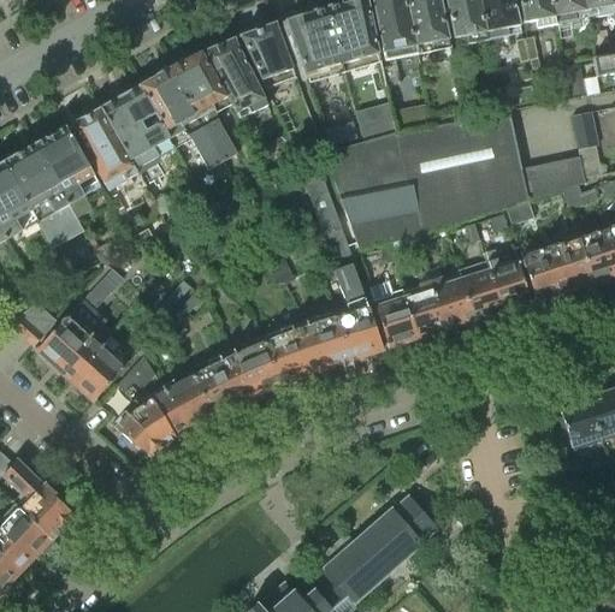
[(352,0),(287,19),(306,73),(379,52),(368,0),(352,0)]
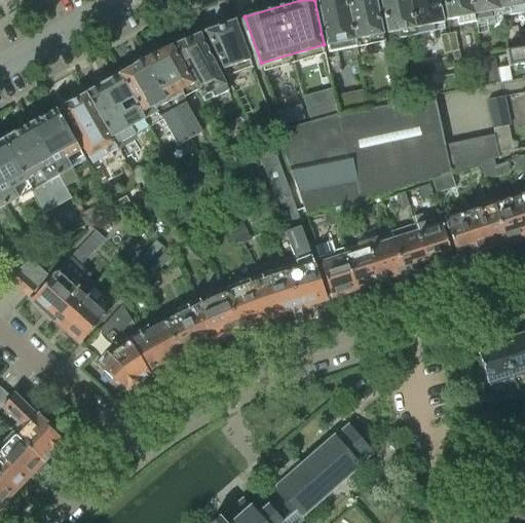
[(329,51),(358,46),(355,38),(347,0),(319,0),(328,44),(329,51)]
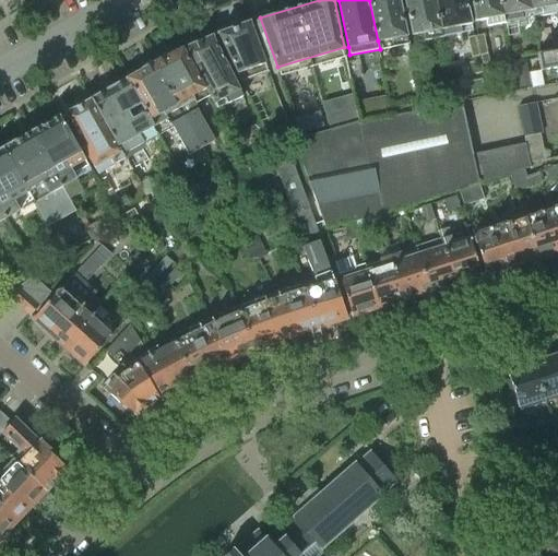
[(410,43),(407,35),(401,0),(369,0),(378,40),(380,49),(410,43)]
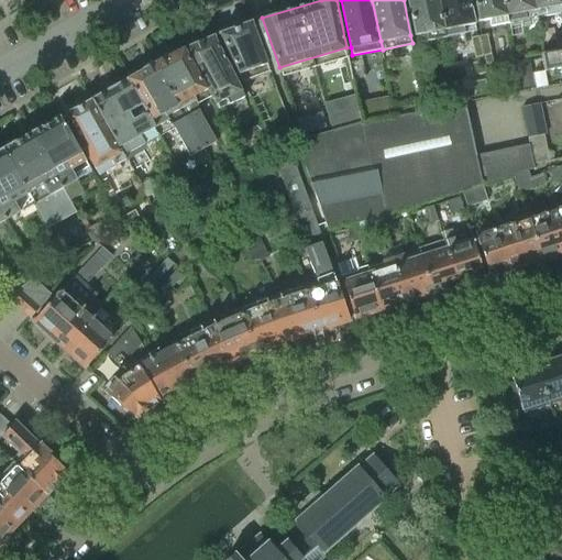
[(447,36),(439,0),(408,0),(415,34),(427,32),(428,39),(445,35),(447,36)]
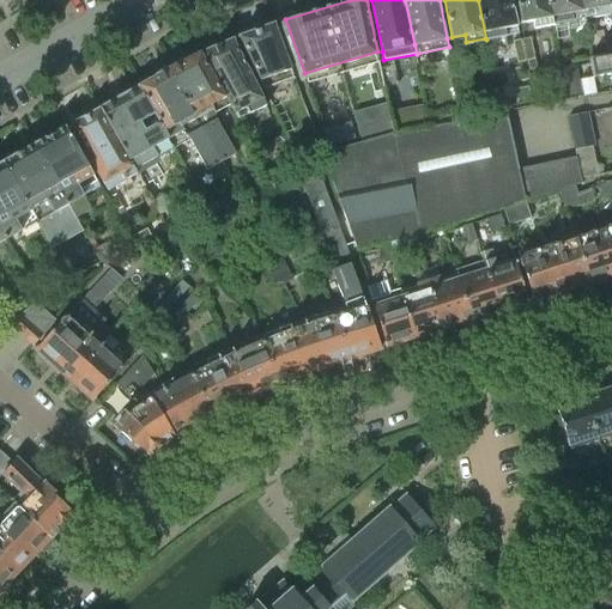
[(478,0),(486,40),(508,36),(507,28),(517,25),(513,0),(478,0)]
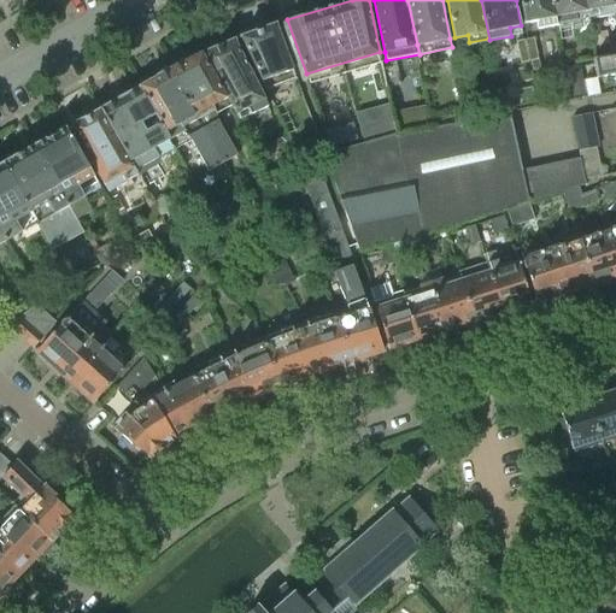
[(521,0),(526,22),(555,16),(552,0),(521,0)]
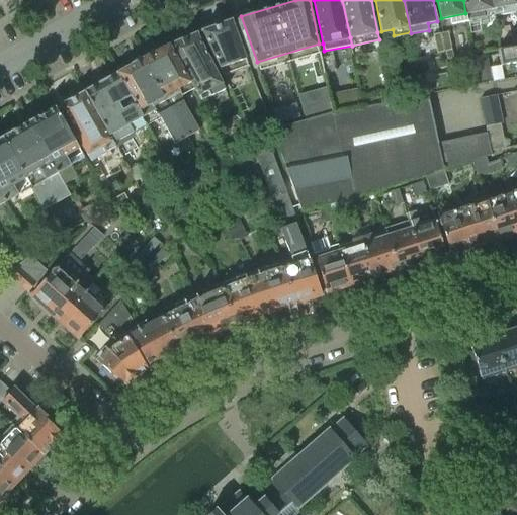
[(463,0),(465,13),(491,8),(490,0),(463,0)]
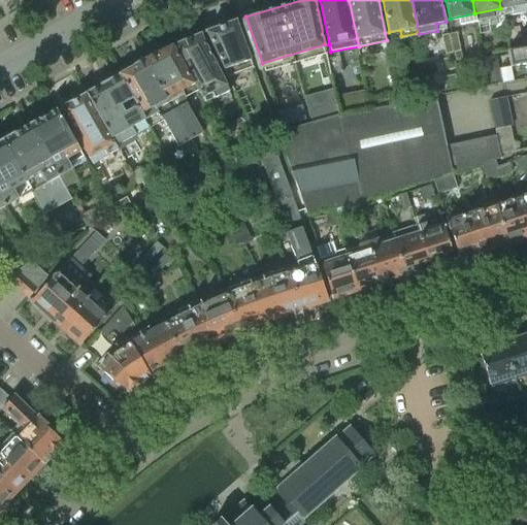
[(499,0),(500,8),(526,3),(525,0),(499,0)]
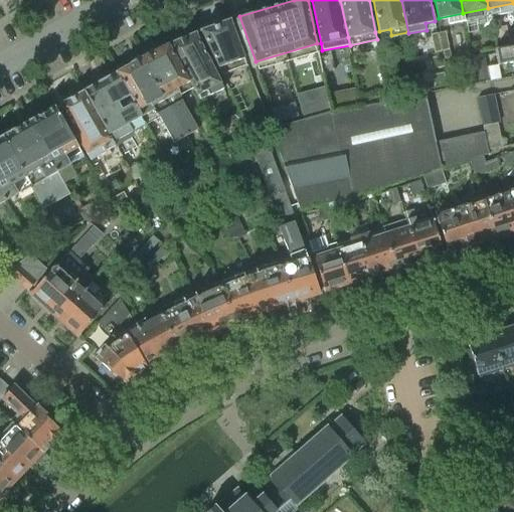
[(252,135),(272,128),(230,18),(201,30),(219,65),(234,97),(252,135)]
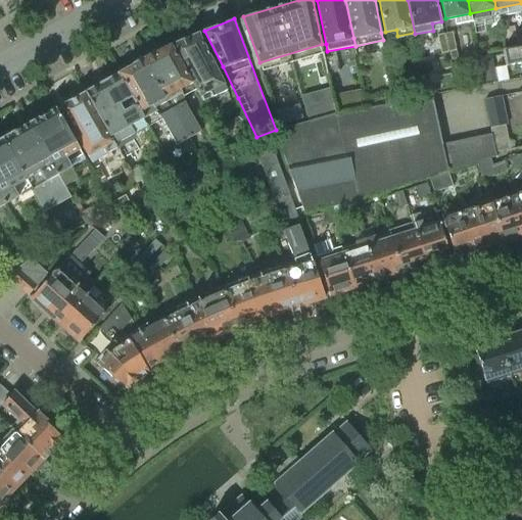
[(453,30),(444,31),(448,50),(457,48),(453,30)]
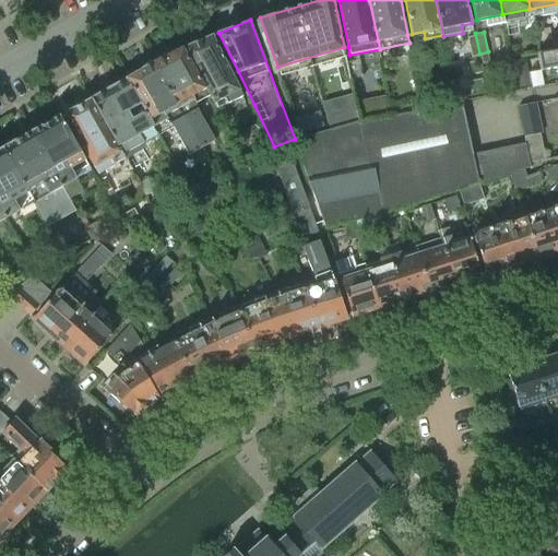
[(472,55),(479,54),(475,33),(469,35),(472,55)]
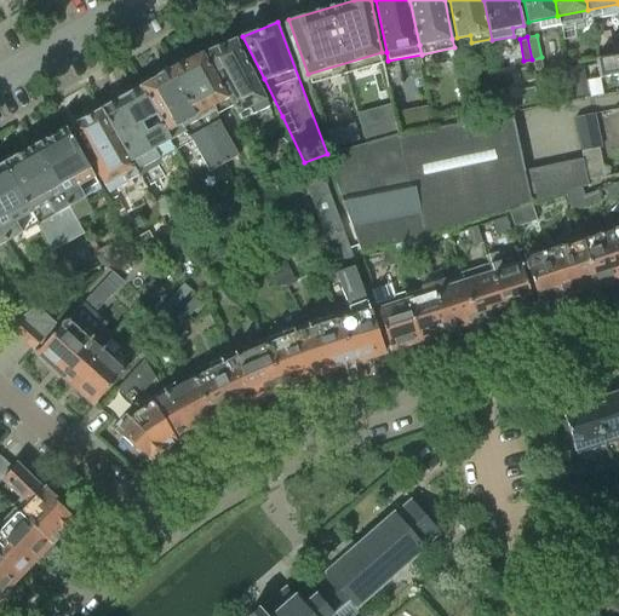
[(236,38),(205,51),(234,103),(233,104),(241,119),(270,105),(267,98),(236,38)]
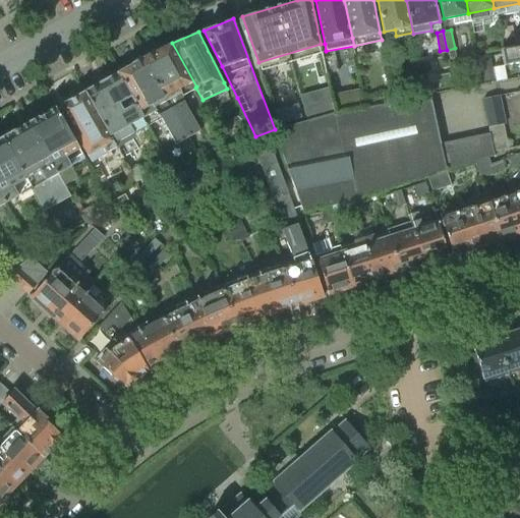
[(183,95),(195,88),(196,87),(172,43),(147,57),(169,99),(181,92),(183,95)]
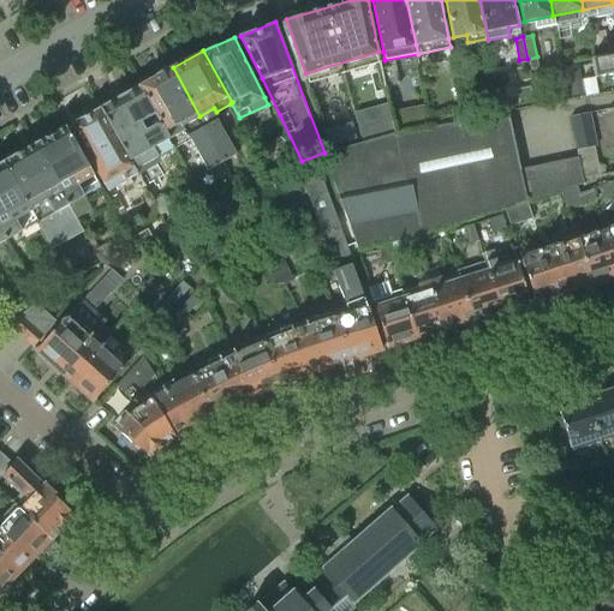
[(613,72),(613,51),(592,55),(595,76),(613,72)]
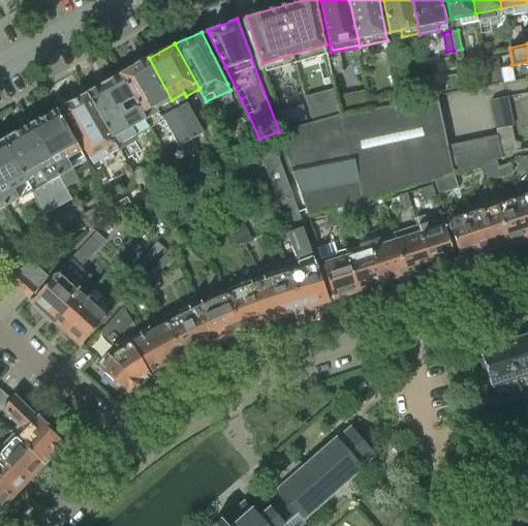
[(466,65),(462,49),(457,50),(455,51),(459,67),(466,65)]
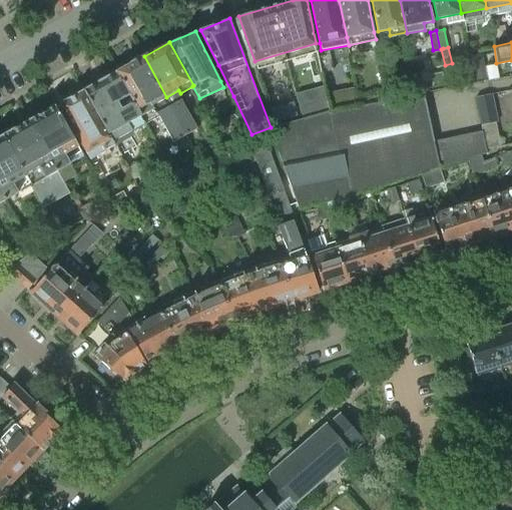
[(470,54),(476,79),(487,76),(482,52),(470,54)]
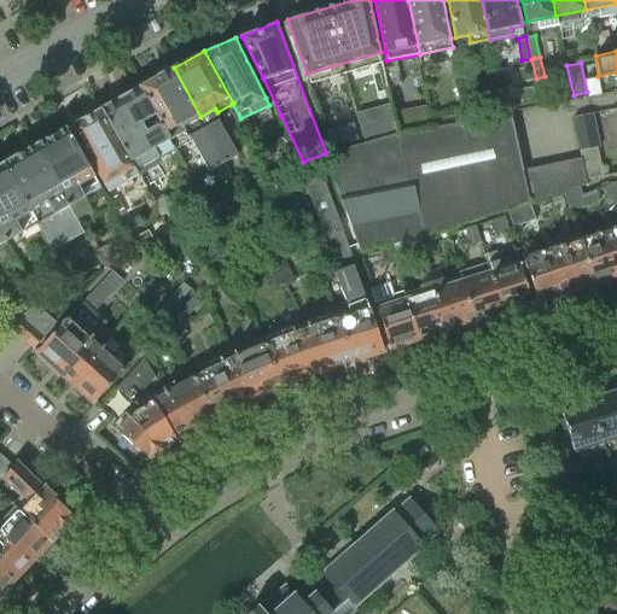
[(192,139),(190,134),(182,127),(201,117),(174,68),(143,85),(178,147),(192,139)]
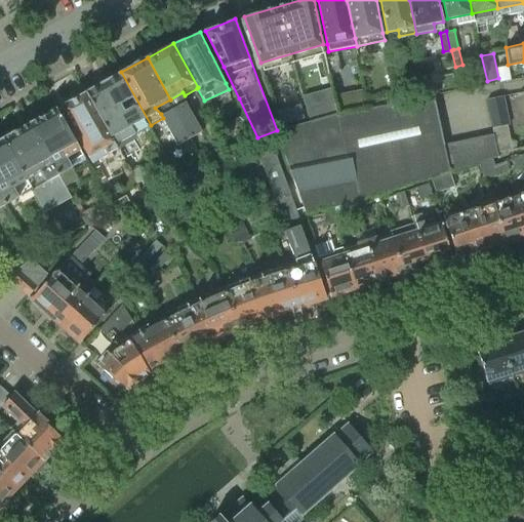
[(138,131),(151,125),(121,72),(119,73),(119,72),(87,90),(124,159),(134,154),(128,143),(140,136),(138,131)]
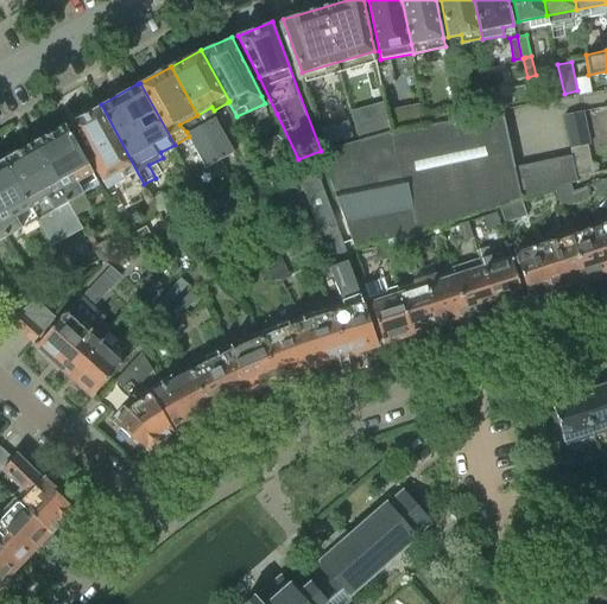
[(424,124),(421,103),(390,109),(393,129),(424,124)]
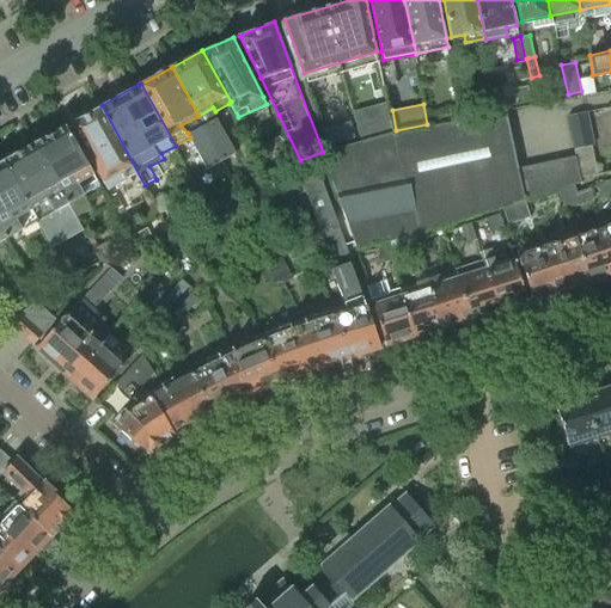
[(150,192),(145,185),(102,105),(101,106),(71,123),(108,188),(136,172),(142,182),(136,184),(142,196),(150,192)]
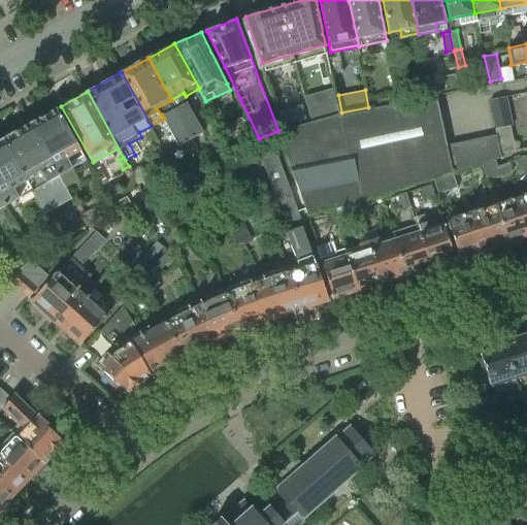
[(371,107),(401,101),(399,91),(369,96),(371,107)]
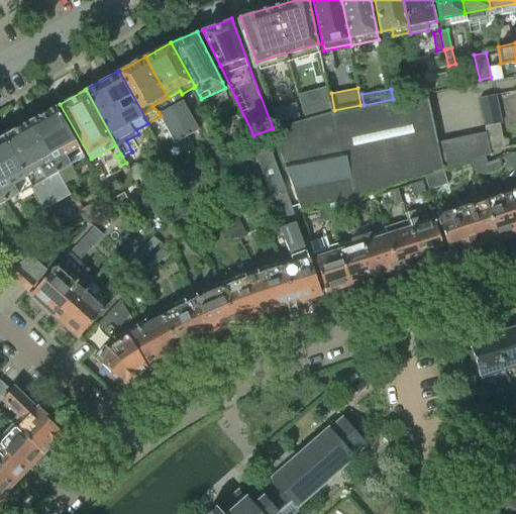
[(427,92),(393,99),(364,105),(333,111),(273,129),(294,188),(301,207),(302,207),(316,204),(324,203),(349,198),(355,196),(406,180),(425,173),(443,167),(473,158),(486,153),(492,151),(491,148),(487,130),(437,140),(427,92)]
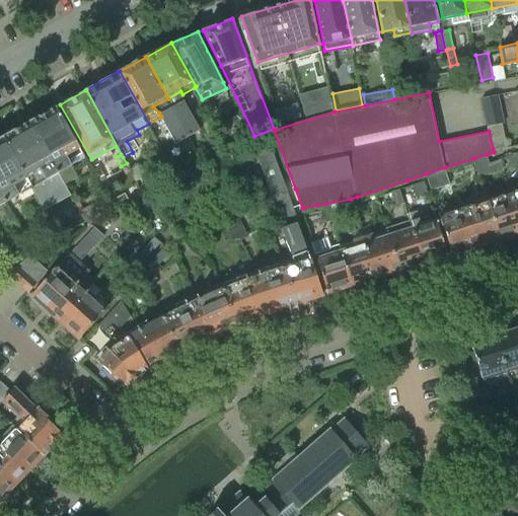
[(172,105),(189,135),(201,128),(183,98),(172,105)]
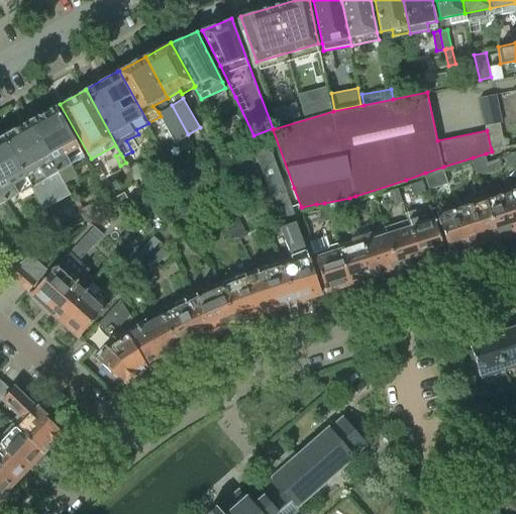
[(329,112),(325,99),(301,106),(305,118),(329,112)]
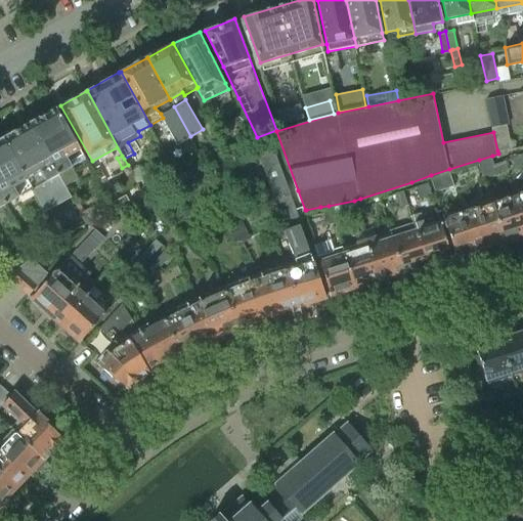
[(78,177),(72,165),(86,158),(57,106),(31,122),(59,173),(66,184),(78,177)]
